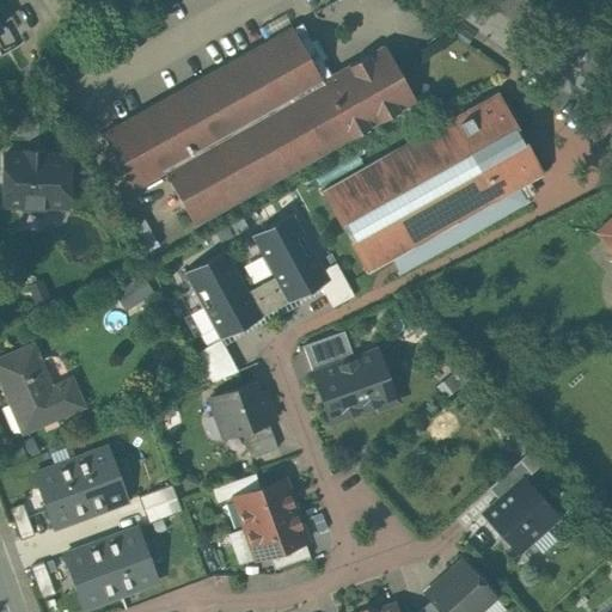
[(292,26),(101,132),(132,188),(163,170),(193,224),(195,221),(415,99),(383,43),(320,78),(292,26)]
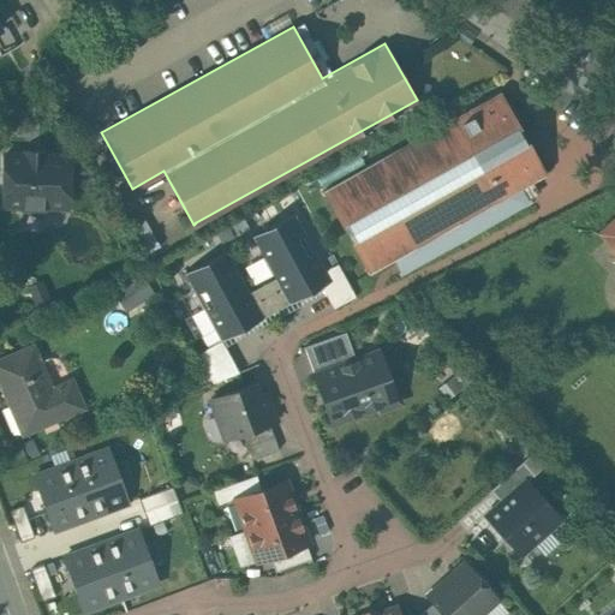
[(500,90),(321,191),(322,193),(326,192),(368,268),(364,269),(366,273),(393,257),(400,270),(396,272),(398,274),(529,201),(527,198),(525,199),(518,187),(545,172),(543,169),(541,171),(497,95),(501,94),(500,90)]
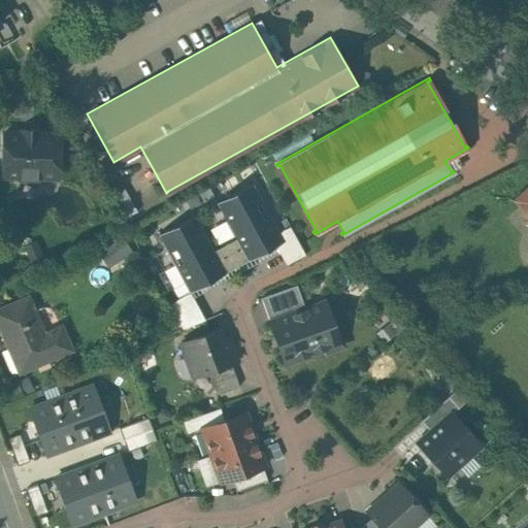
[(57,133),(37,133),(37,130),(19,129),(19,132),(3,132),(1,175),(15,175),(18,178),(36,178),(38,176),(56,176),(57,133)]
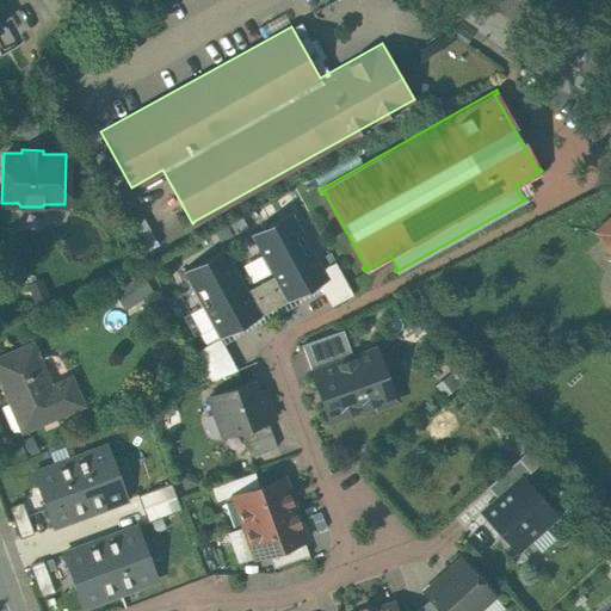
[(273,276),(287,301),(328,278),(291,211),(250,234),(273,276)]
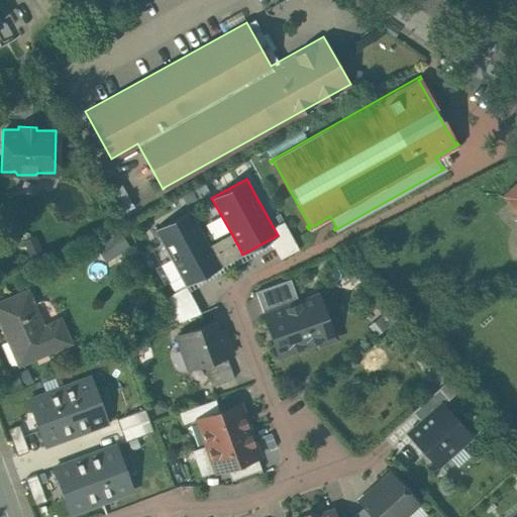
[(516,180),(501,195),(516,212),(516,180)]
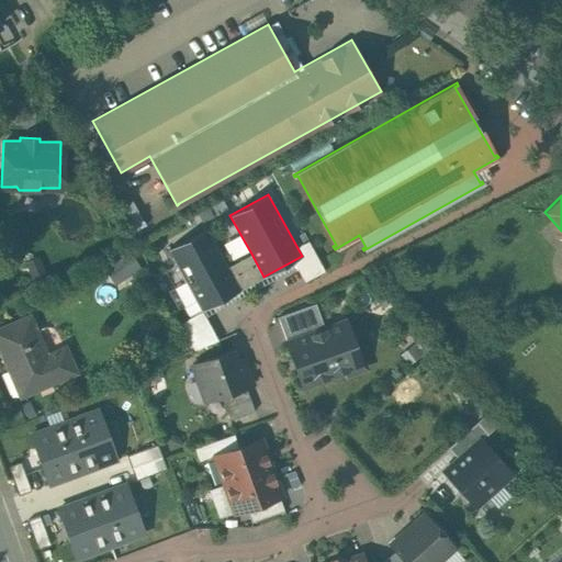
[(227,267),(206,228),(168,249),(201,311),(240,290),(227,267)]
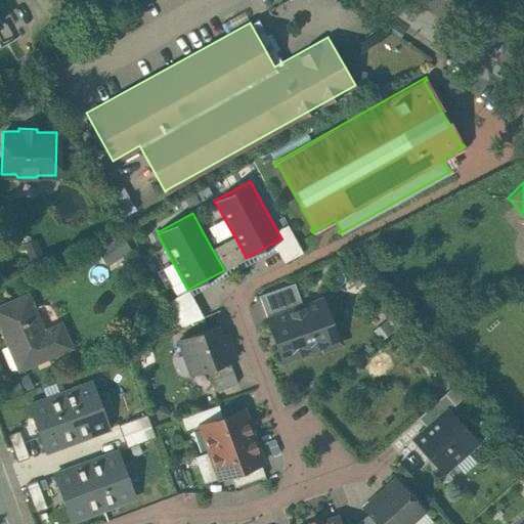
[(234,236),(223,243),(234,264),(246,258),(234,236)]
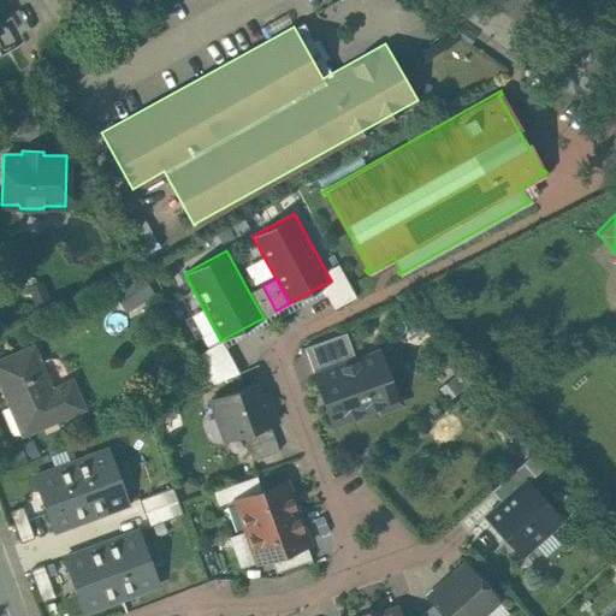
[(249,292),(264,318),(276,311),(262,285),(249,292)]
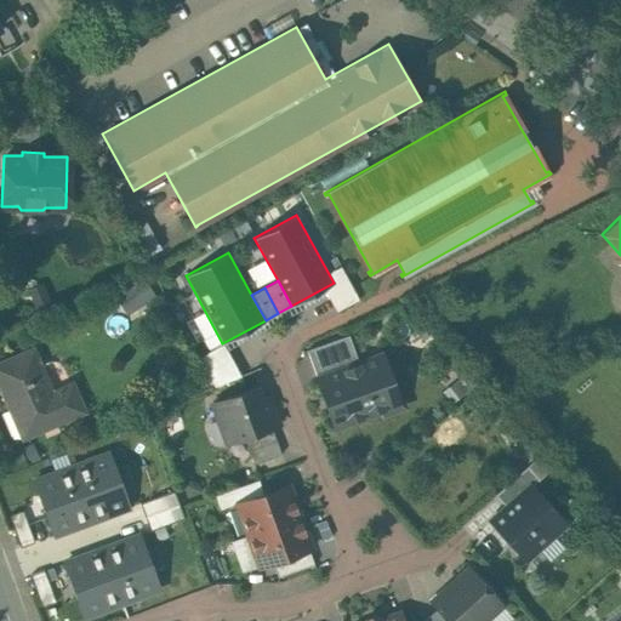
[(347,334),(306,349),(315,376),(357,362),(347,334)]
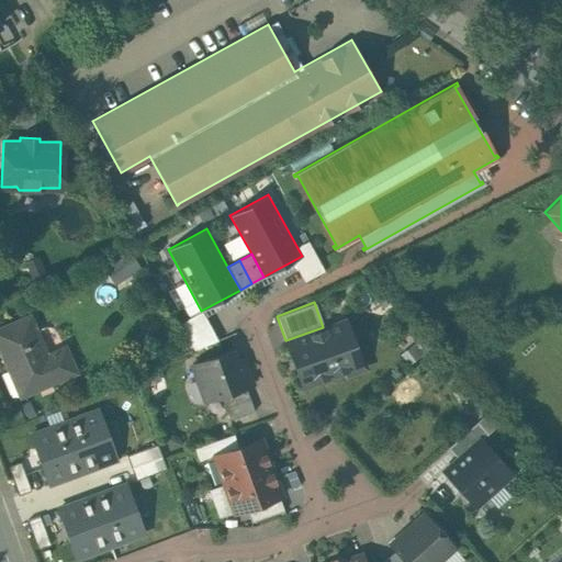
[(64,347),(46,355),(29,315),(0,327),(0,350),(9,371),(12,370),(22,394),(75,372),(64,347)]
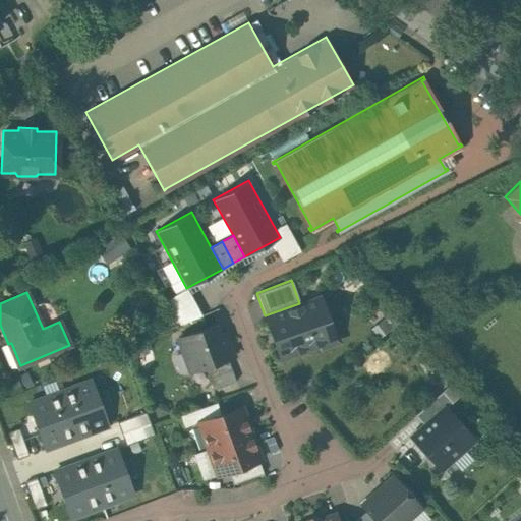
[(299,303),(265,315),(280,357),(317,344),(324,346),(336,342),(338,337),(335,328),(330,326),(319,296),(299,303)]
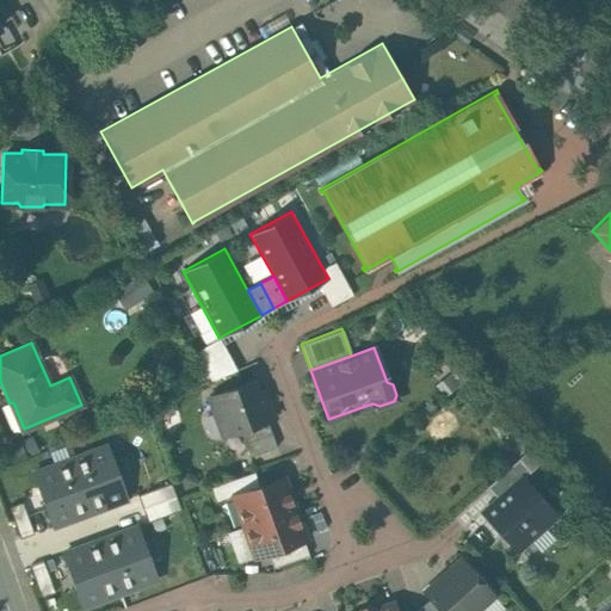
[(261,389),(254,392),(251,381),(209,396),(215,412),(221,409),(229,432),(239,429),(265,419),(271,417),(261,389)]
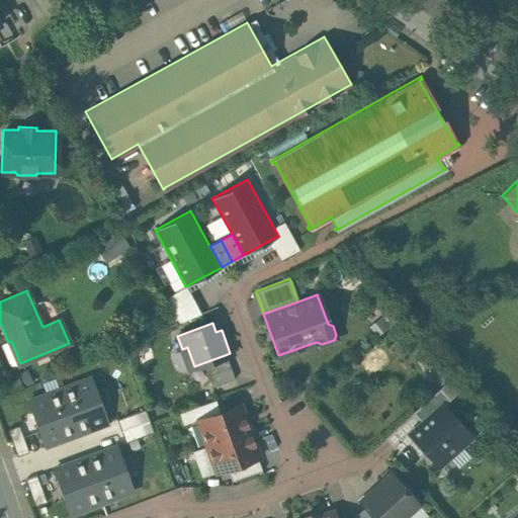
[(225,355),(202,363),(210,386),(234,377),(225,355)]
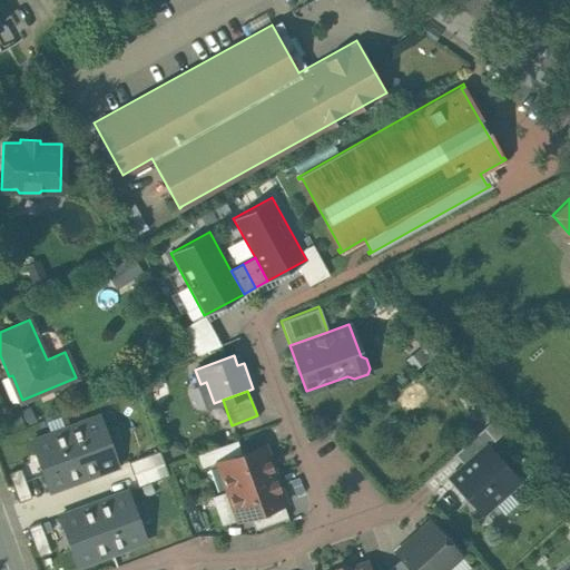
[(99,415),(66,429),(84,478),(117,465),(99,415)]
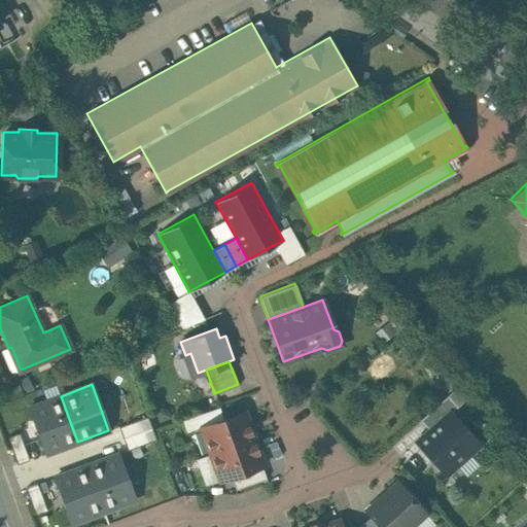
[(447,394),(419,419),(428,429),(449,412),(449,413),(457,406),(447,394)]
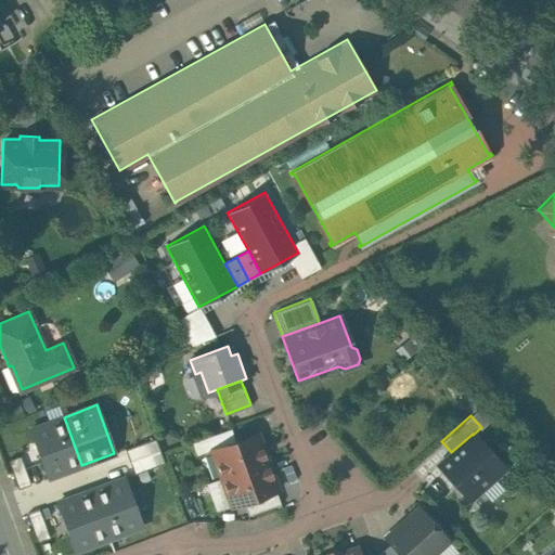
[(50,478),(81,465),(64,417),(31,429),(50,478)]
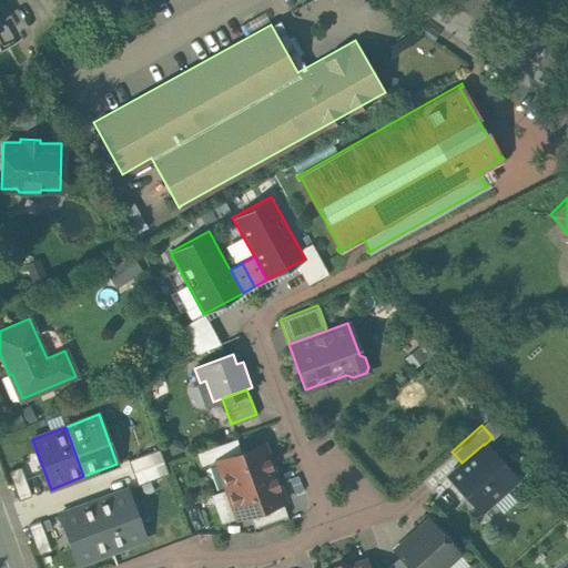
[(239,452),(234,438),(211,447),(215,459),(239,452)]
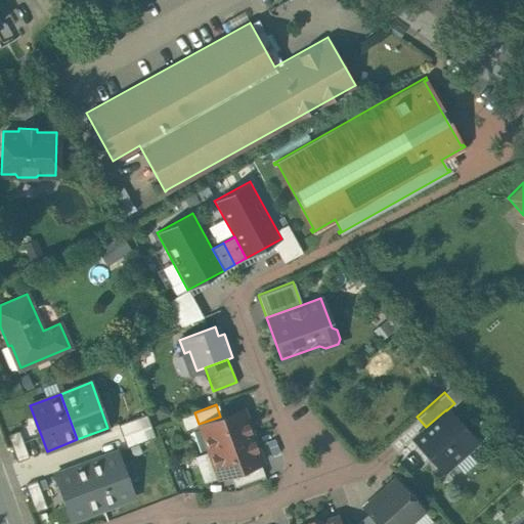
[(220,417),(199,424),(208,451),(250,436),(245,423),(248,423),(243,408),(220,417)]
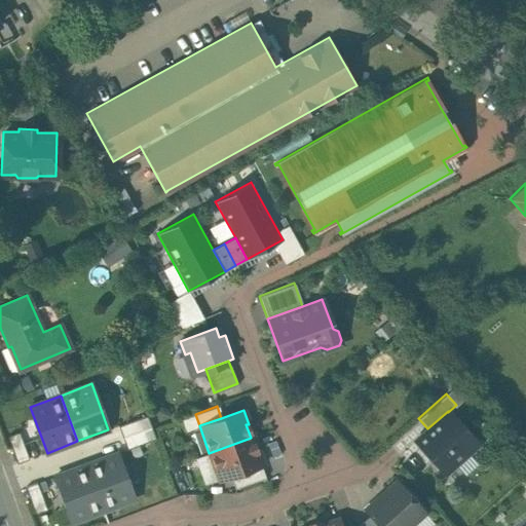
[(448,412),(448,411),(427,428),(421,435),(420,446),(444,472),(476,443),(448,412)]
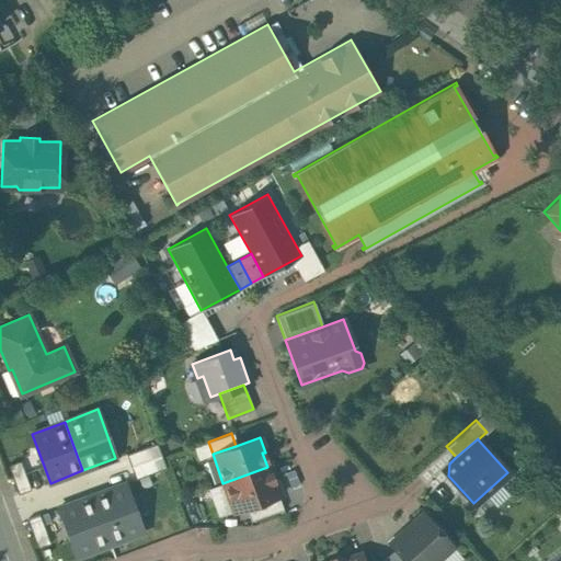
[(126,455),(130,467),(161,456),(157,443),(126,455)]
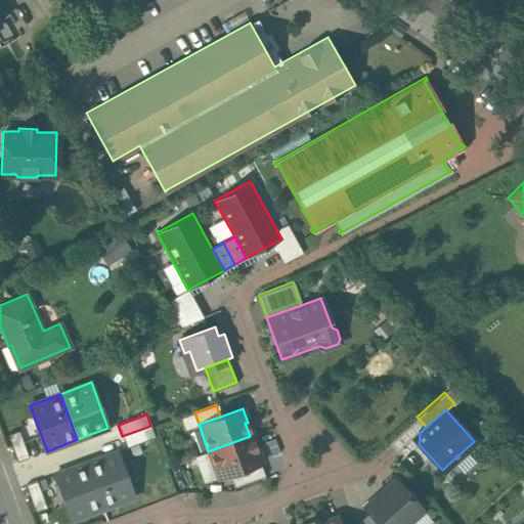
[(122,436),(127,447),(156,437),(150,426),(122,436)]
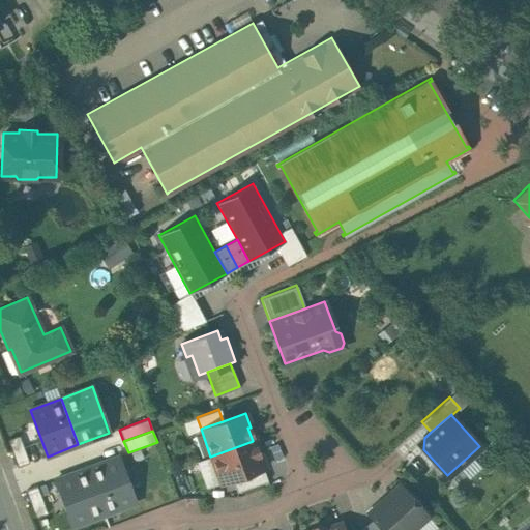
[(29,463),(19,436),(7,440),(18,467),(29,463)]
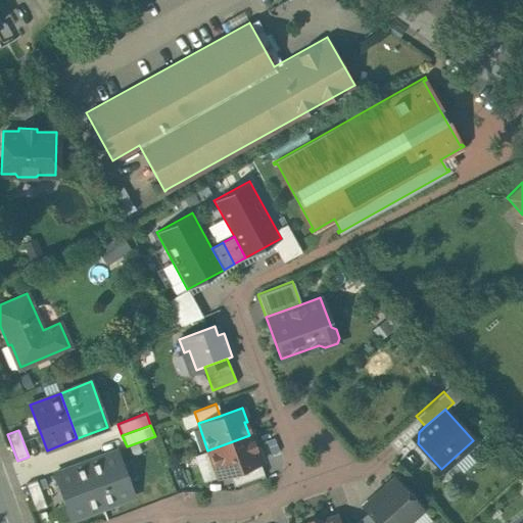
[(253,447),(249,435),(207,450),(217,476),(229,473),(258,462),(260,461),(256,446),(253,447)]
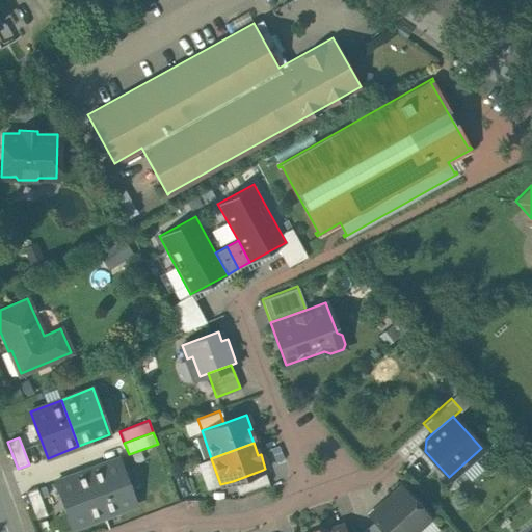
[(118,458),(87,470),(105,516),(136,505),(118,458)]
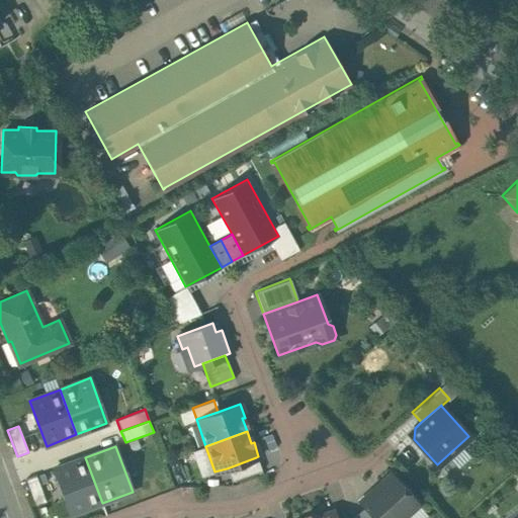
[(72,514),(102,503),(85,457),(55,468),(72,514)]
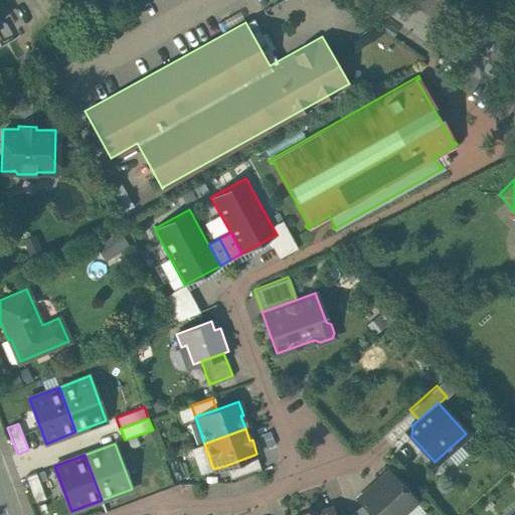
[(254,455),(225,466),(229,478),(260,467),(254,455)]
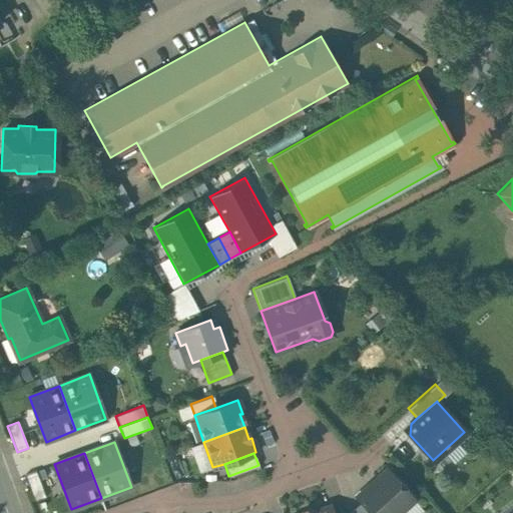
[(398,512),(415,498),(387,467),(354,496),(360,502),(369,512),(398,512)]
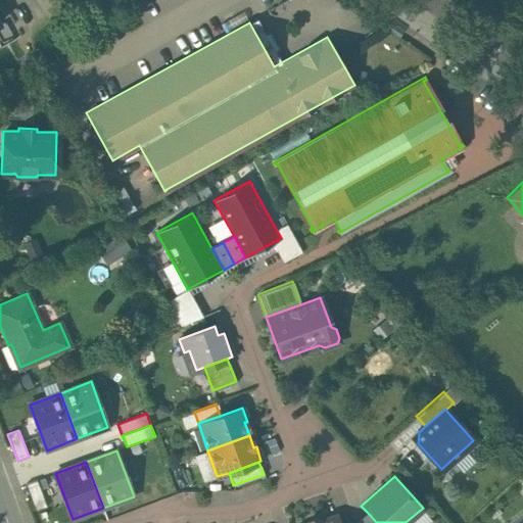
[(47,507),(37,480),(25,484),(35,511),(47,507)]
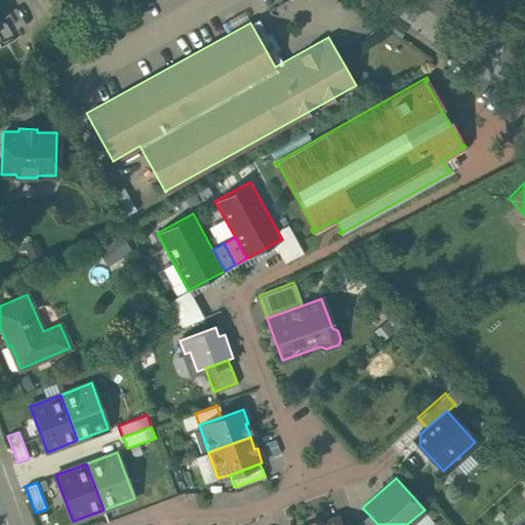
[(377,524),(368,514),(356,524),(377,524)]
